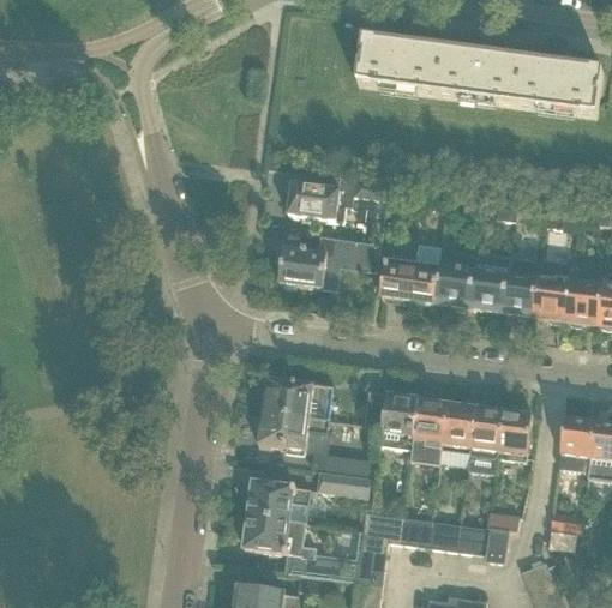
[(357,83),(437,94),(443,48),(429,47),(429,46),(427,44),(427,47),(379,40),(381,38),(378,38),(378,40),(365,38),(365,36),(363,36),(357,83)]
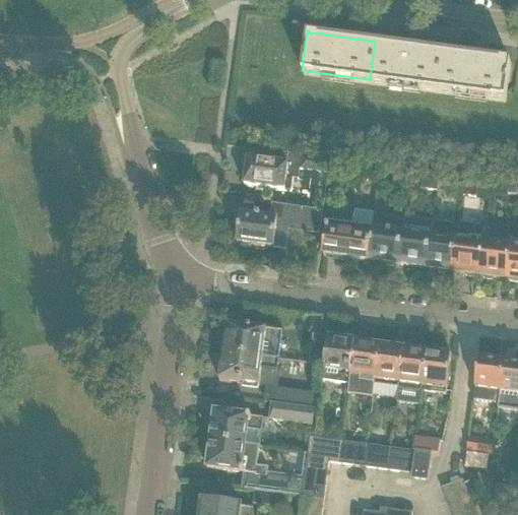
[(370,79),(436,88),(441,50),(430,49),(430,47),(429,47),(428,49),(388,43),(388,42),(387,42),(386,43),(375,41),(370,79)]
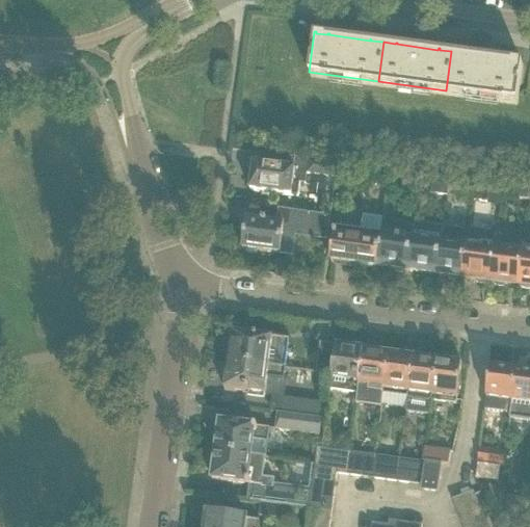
[(451,51),(446,90),(515,100),(521,59),(519,59),(519,60),(507,59),(507,57),(506,57),(506,58),(465,53),(465,52),(464,51),(464,53),(451,51)]
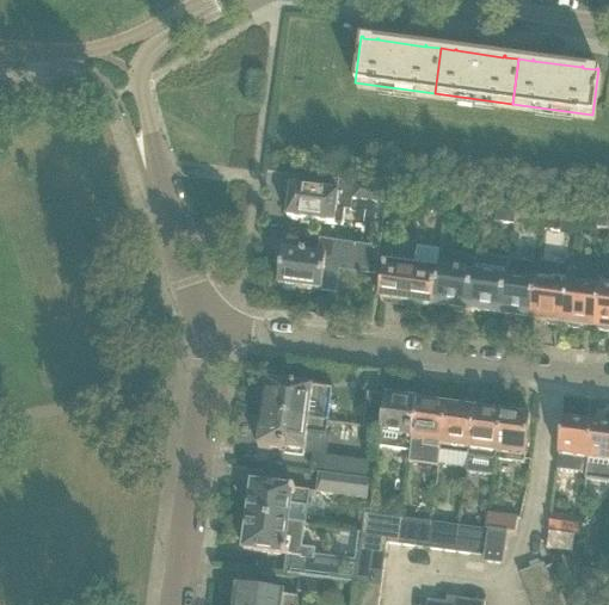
[(260,72),(248,71),(245,98),(257,100),(260,72)]
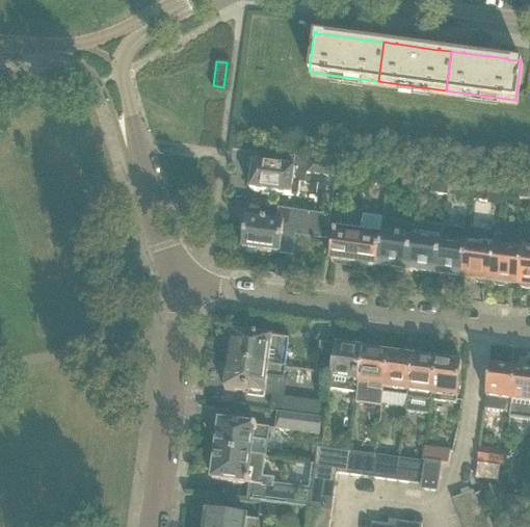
[(308,166),(307,170),(334,174),(335,166),(336,160),(309,156),(308,166)]
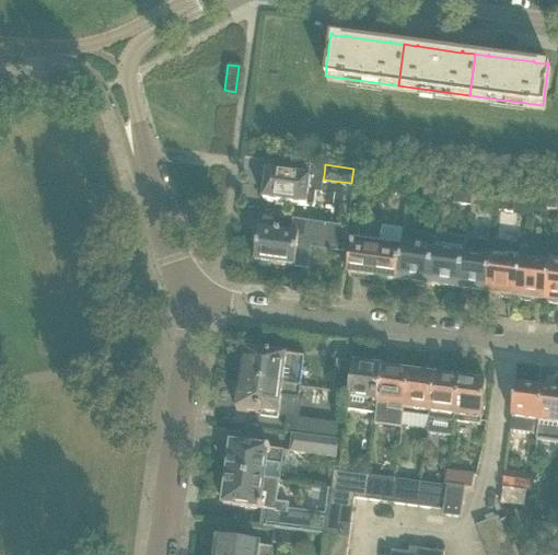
[(265,168),(262,196),(282,198),(305,201),(305,200),(311,201),(313,188),(320,188),(321,178),(323,180),(324,175),(287,170),(265,168)]
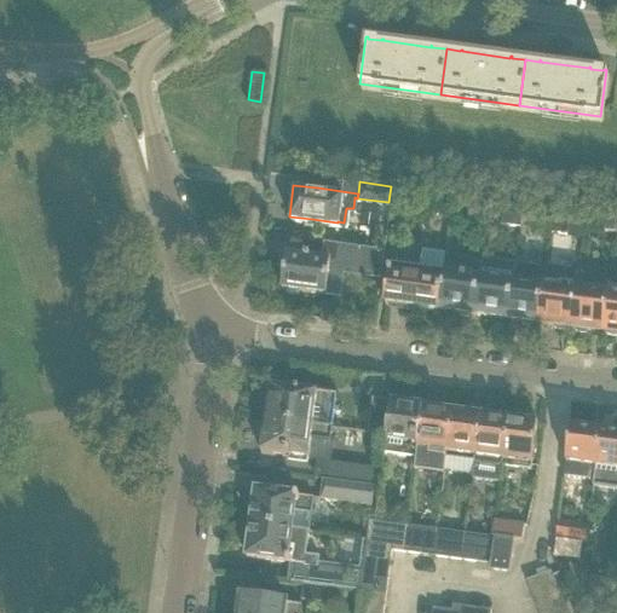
[(467,204),(466,217),(484,218),(485,206),(467,204)]
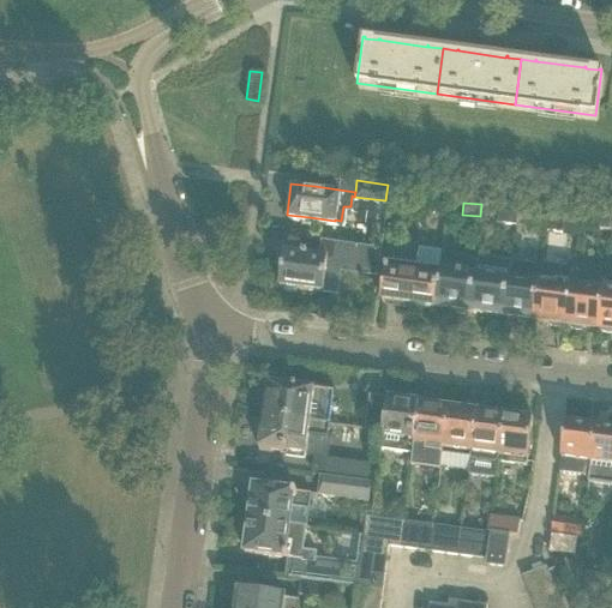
[(495,217),(495,218),(514,221),(515,208),(511,208),(496,206),(495,217)]
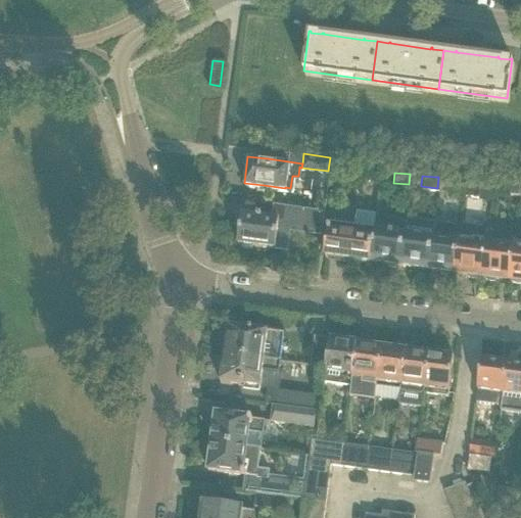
[(445,189),(464,192),(466,180),(447,177),(445,189)]
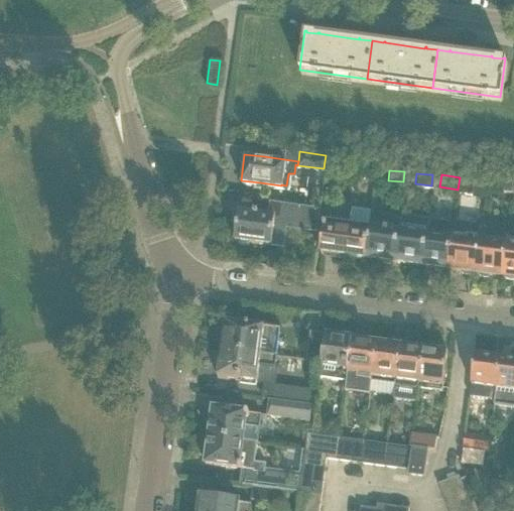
[(460,177),(458,189),(470,190),(472,178),(460,177)]
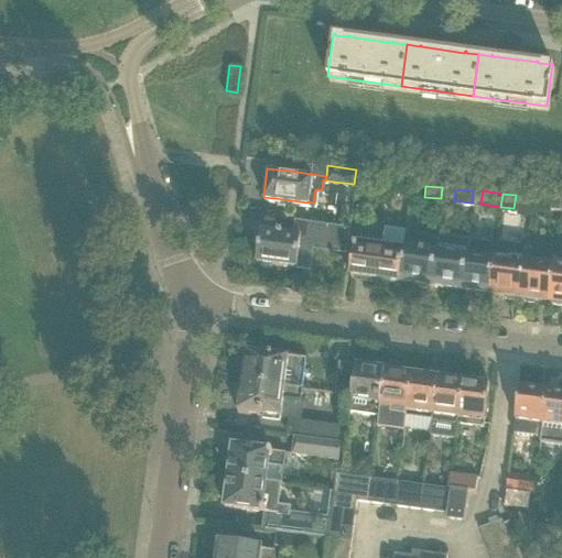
[(544,194),(543,206),(560,208),(561,196),(544,194)]
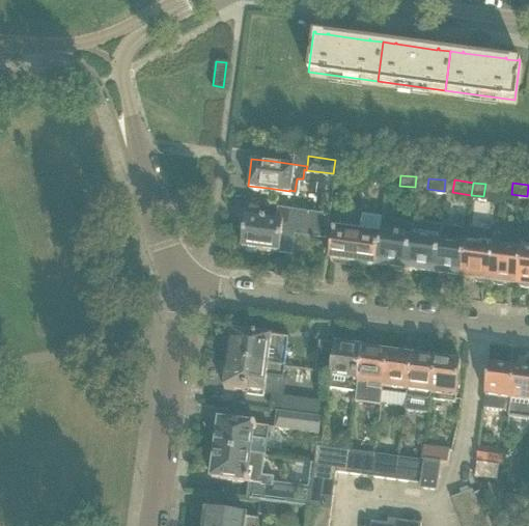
[(244,216),(240,244),(245,245),(245,247),(255,248),(255,246),(278,249),(289,250),(291,230),(319,234),(325,234),(328,212),(276,204),(274,219),(265,218),(244,216)]
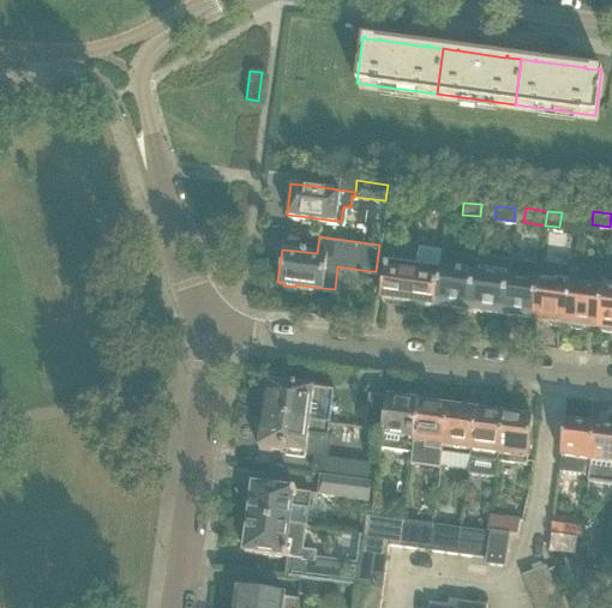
[(383,272),(379,296),(435,304),(442,250),(442,247),(418,244),(415,260),(390,257),(393,244),(387,244),(385,257),(383,272)]
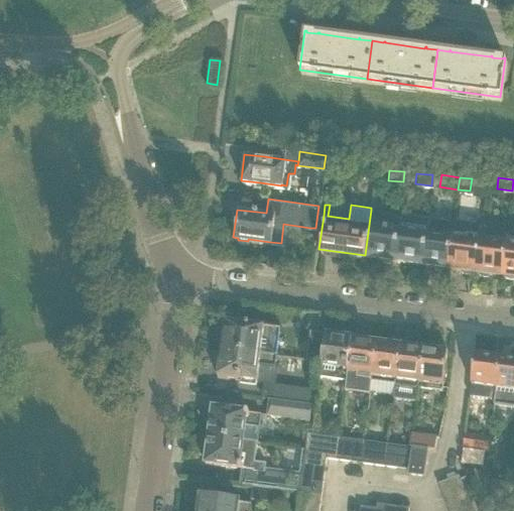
[(365,255),(394,259),(400,214),(371,210),(365,255)]
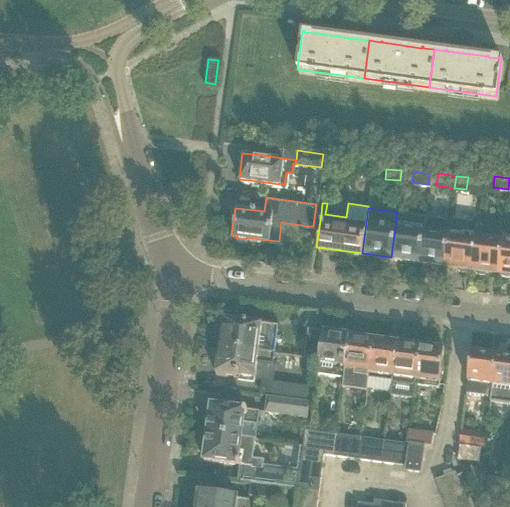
[(391,257),(419,260),(425,214),(398,210),(397,212),(391,257)]
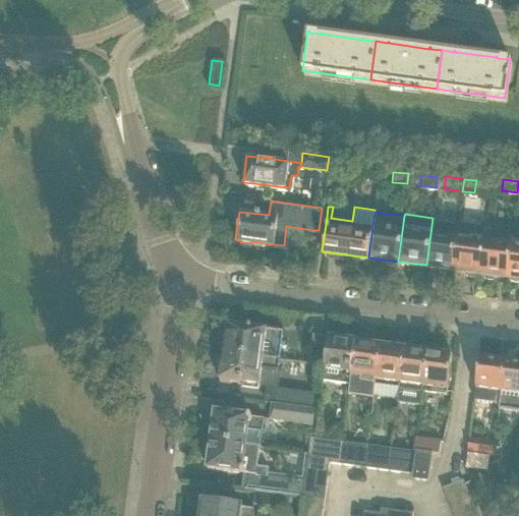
[(433,220),(426,265),(452,269),(458,224),(433,220)]
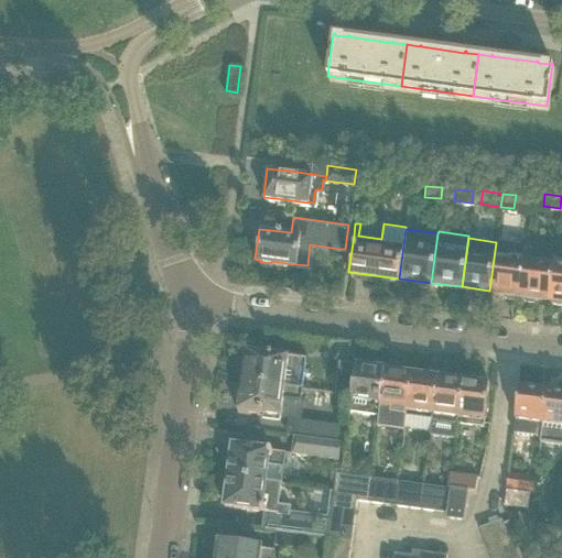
[(496,242),(489,291),(520,295),(526,248),(527,242),(496,238),(496,242)]
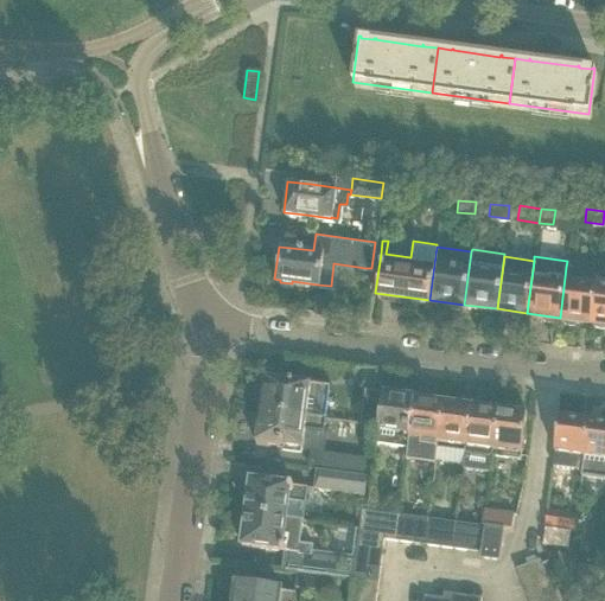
[(560,318),(590,321),(594,280),(596,272),(566,267),(560,318)]
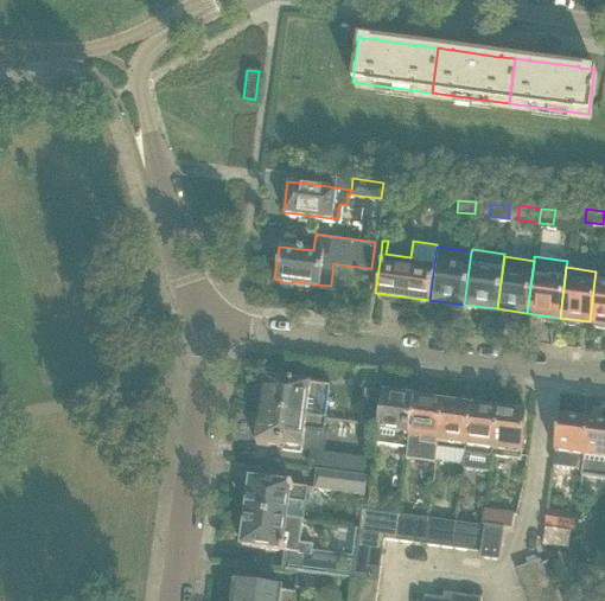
[(604,281),(596,280),(590,321),(604,323),(604,281)]
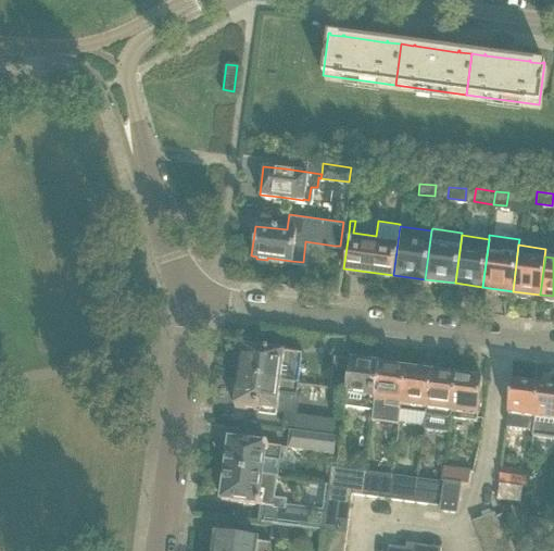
[(240,342),(236,373),(297,380),(300,350),(240,342)]
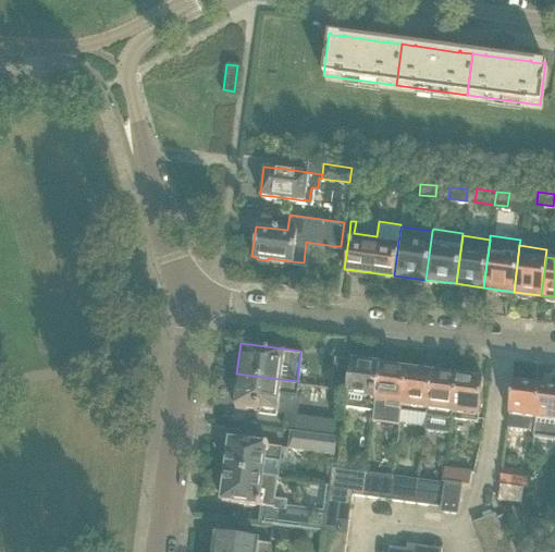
[(333,355),(329,385),(332,385),(345,388),(349,357),(335,356),(333,355)]
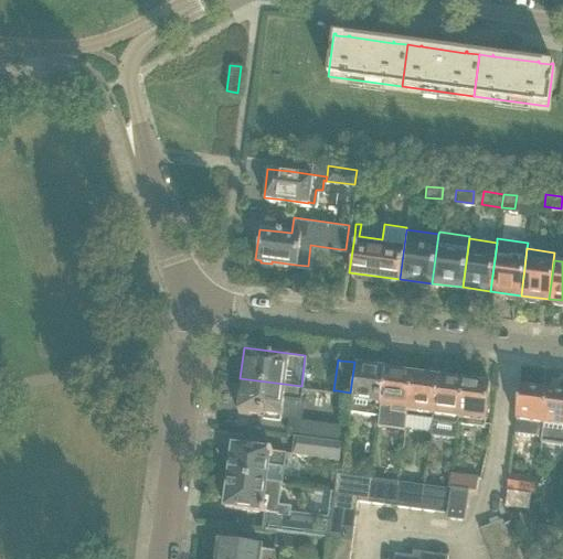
[(349,409),(376,412),(383,365),(371,364),(371,362),(358,359),(357,362),(354,362),(350,393),(351,393),(349,409)]
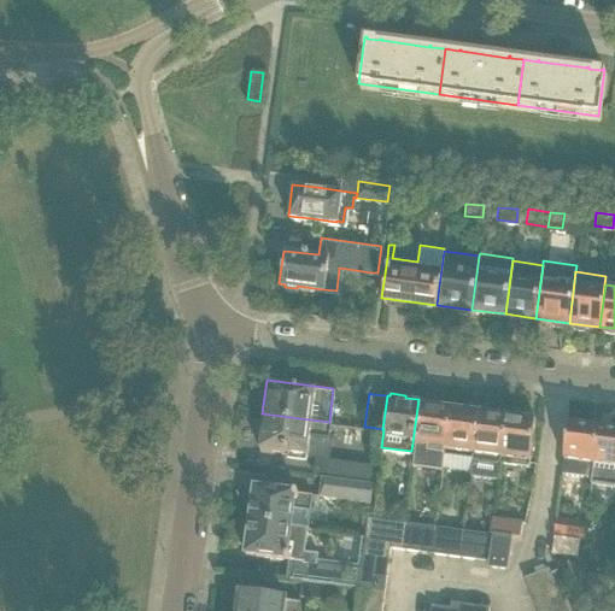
[(411,451),(410,463),(438,466),(439,463),(440,451),(446,403),(419,399),(411,451)]
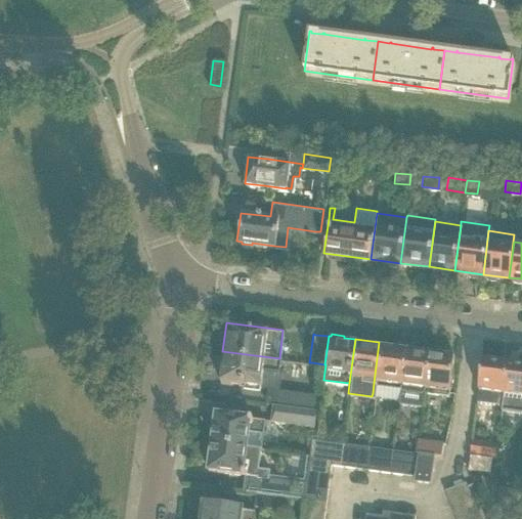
[(374,383),(398,386),(403,345),(379,342),(374,383)]
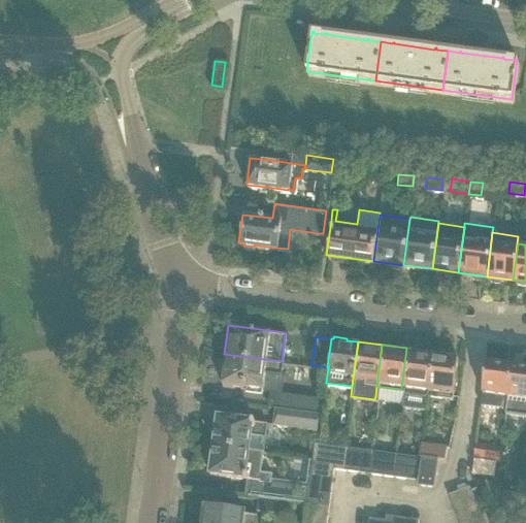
[(424,406),(426,392),(431,352),(406,348),(401,389),(399,399),(399,403),(424,406)]
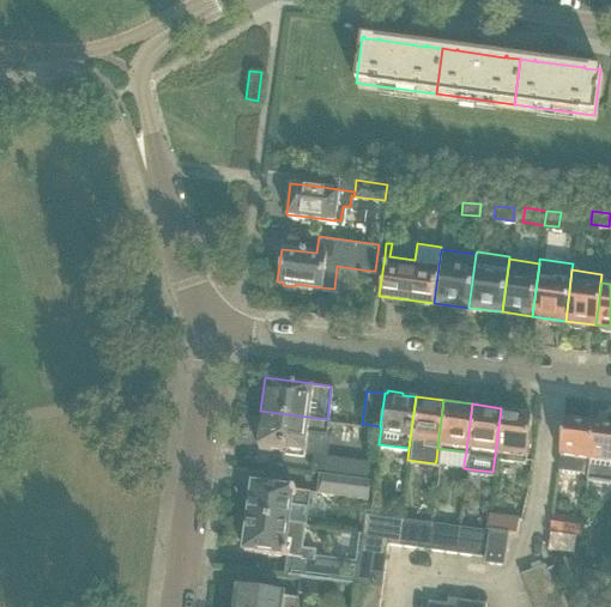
[(501,408),(495,455),(524,459),(530,412),(501,408)]
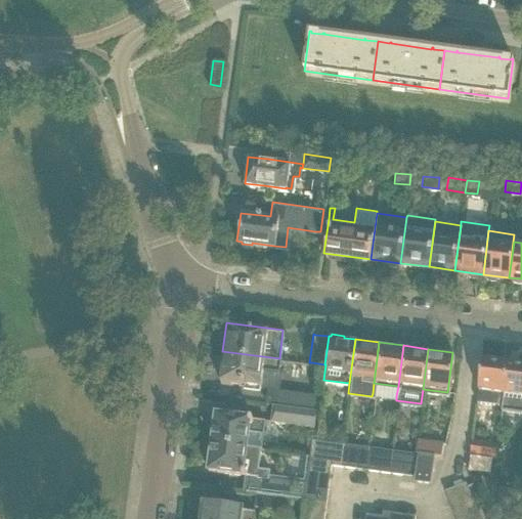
[(279,358),(222,351),(219,380),(259,385),(275,387),(279,358)]
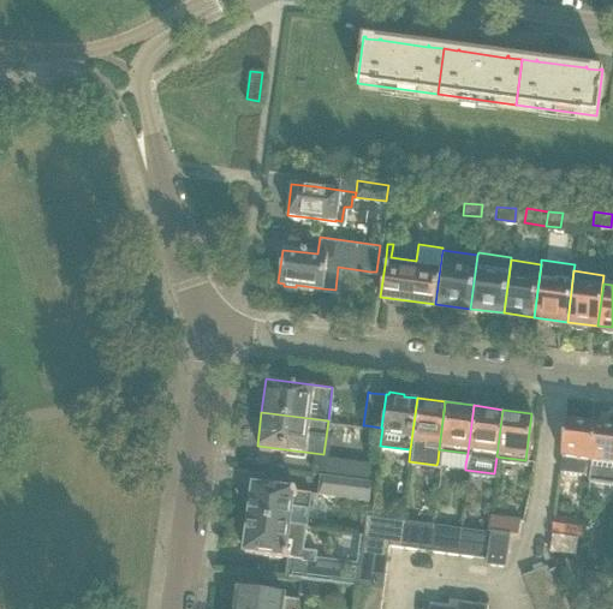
[(559,455),(589,459),(594,422),(581,421),(578,417),(571,416),(567,418),(565,418),(559,455)]
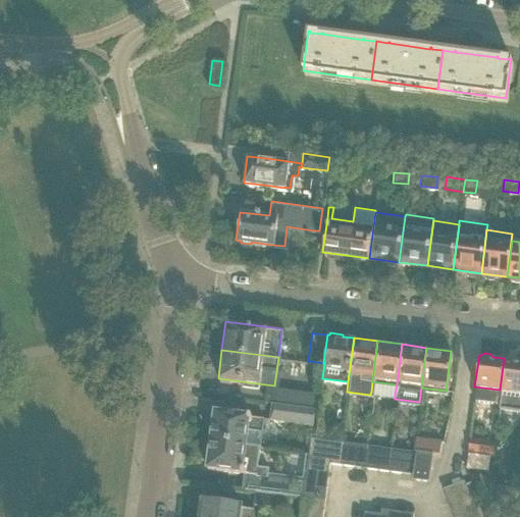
[(498,407),(519,410),(519,360),(518,360),(516,358),(509,357),(506,359),(504,358),(500,390),(498,407)]
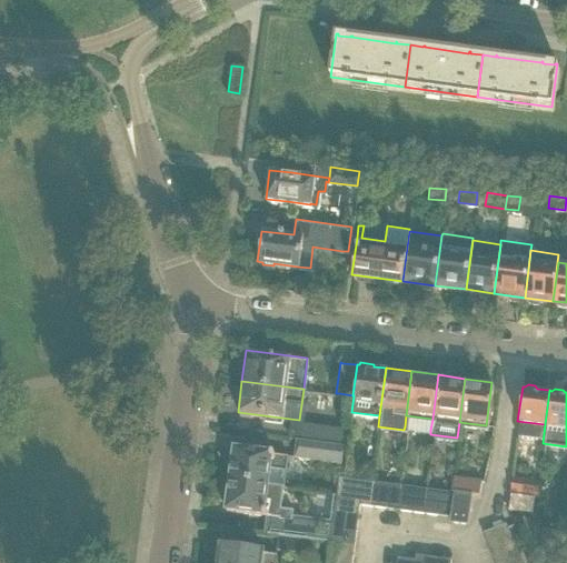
[(433,419),(406,415),(405,426),(430,430),(433,419)]
